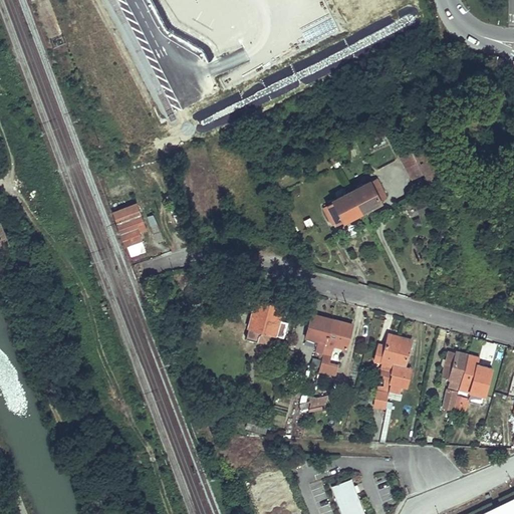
[(423,173),(412,152),(401,158),(412,179),(423,173)]
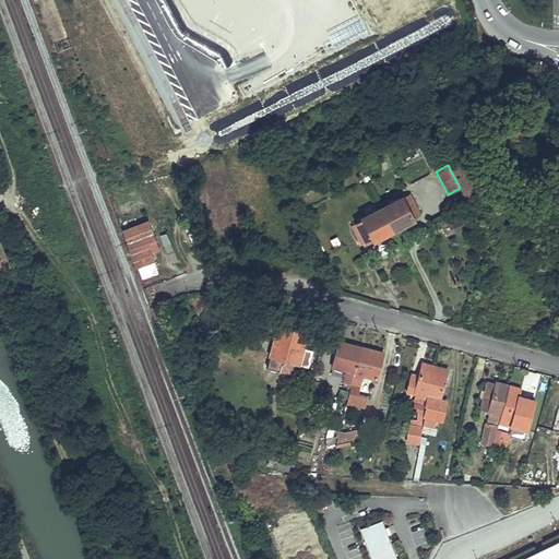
[(402,197),(382,207),(393,230),(414,219),(413,217),(419,214),(409,194),(403,199),(402,197)]
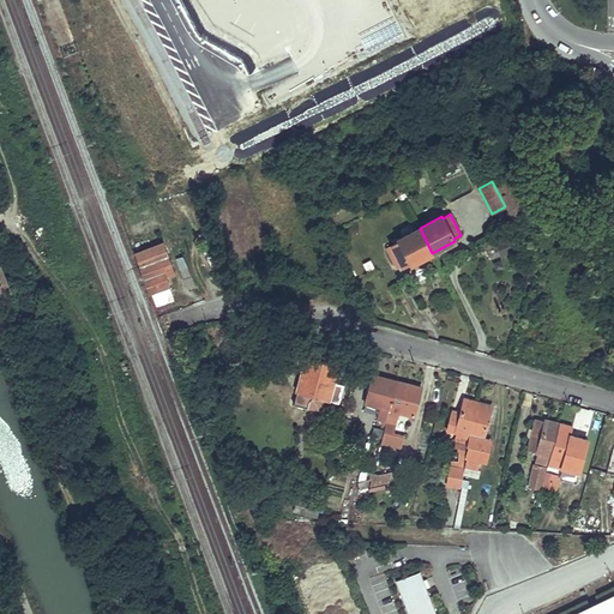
[(432,253),(420,228),(398,239),(398,241),(391,245),(391,246),(386,248),(396,269),(402,265),(402,266),(410,263),(411,264),(432,253)]
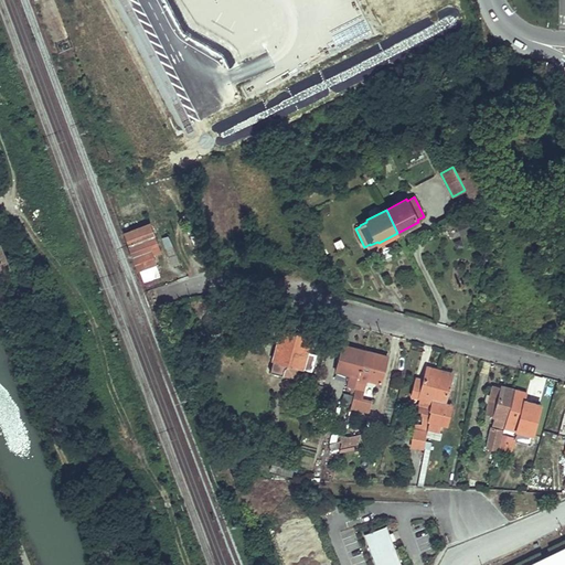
[(130,257),(135,270),(155,263),(151,255),(160,253),(157,244),(151,246),(149,238),(129,245),(134,256),(130,257)]
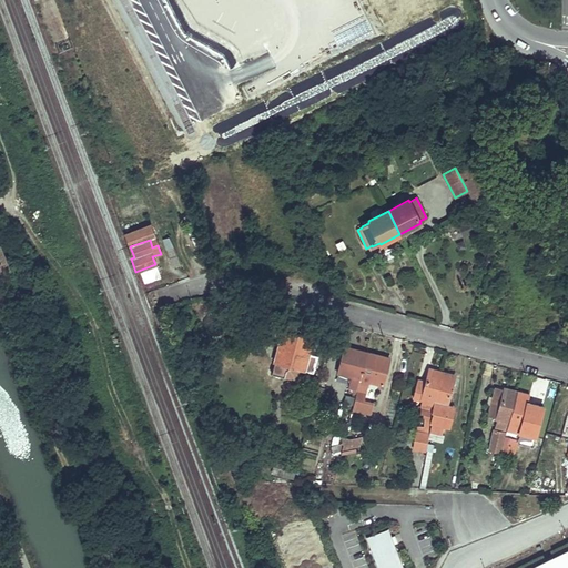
[(0,273),(10,270),(0,244),(0,243),(0,273)]
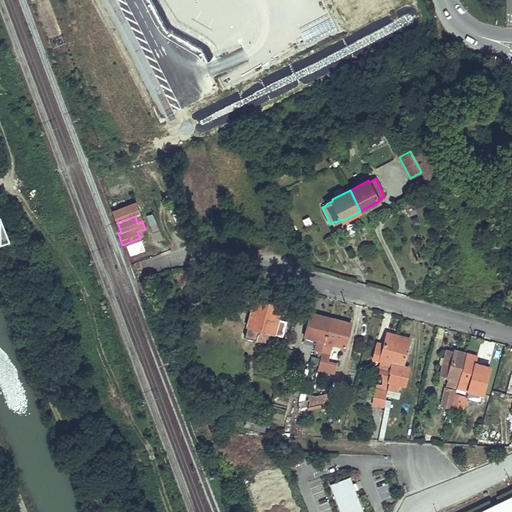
[(244,292),(247,279),(239,277),(235,290),(244,292)]
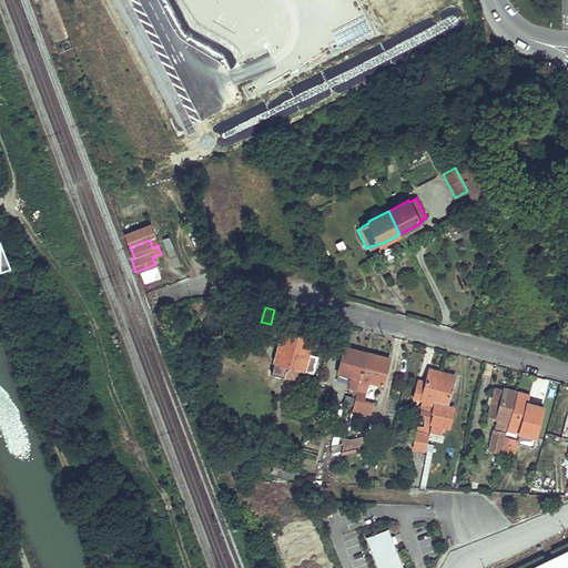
[(284,376),(285,371),(297,374),(300,368),(313,373),(317,356),(307,353),(315,326),(286,318),(271,373),(284,376)]
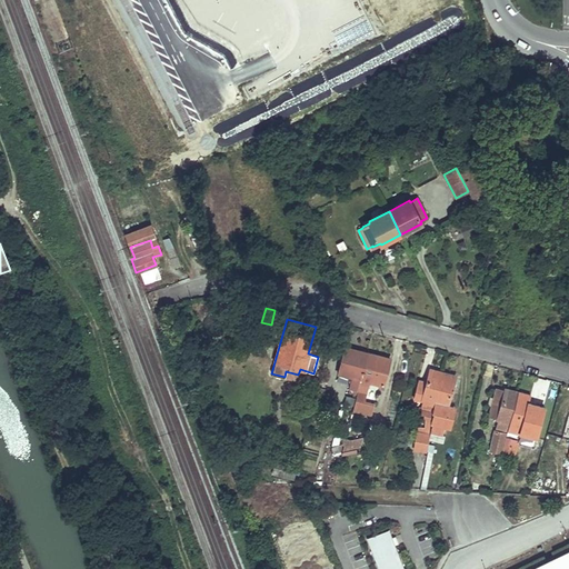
[(358,390),(368,352),(346,347),(338,375),(353,378),(350,388),(358,390)]
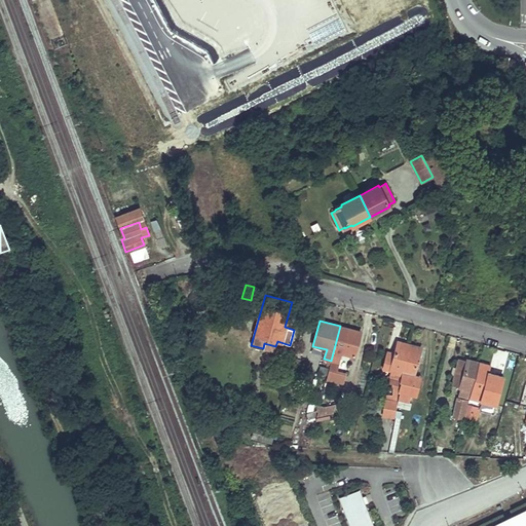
[(361,332),(340,326),(331,361),(326,379),(342,383),(345,374),(336,371),(341,352),(354,355),(361,332)]
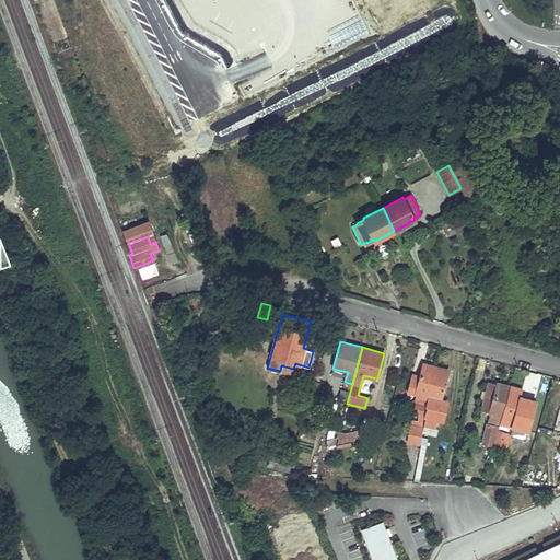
[(424,407),(435,366),(423,363),(419,380),(411,377),(407,391),(416,394),(417,394),(412,410),(423,413),(424,407)]
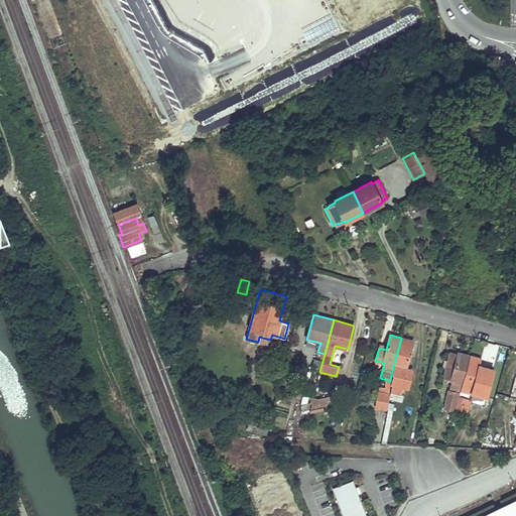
[(259,337),(258,342),(269,345),(270,340),(259,337)]
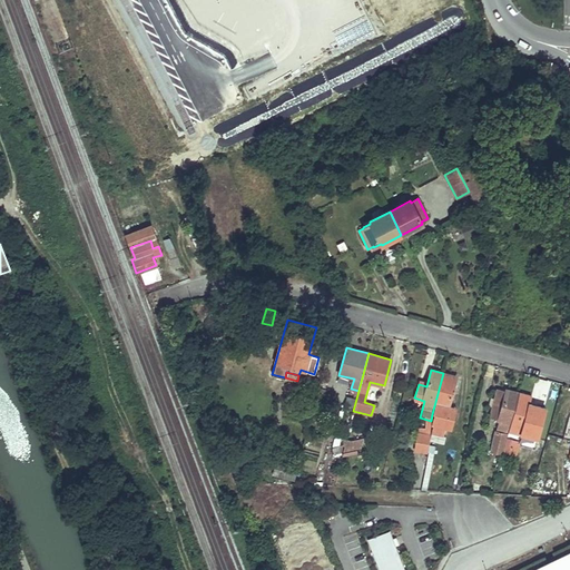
[(457,377),(443,373),(432,414),(434,414),(432,424),(433,425),(445,429),(451,408),(448,406),(457,377)]
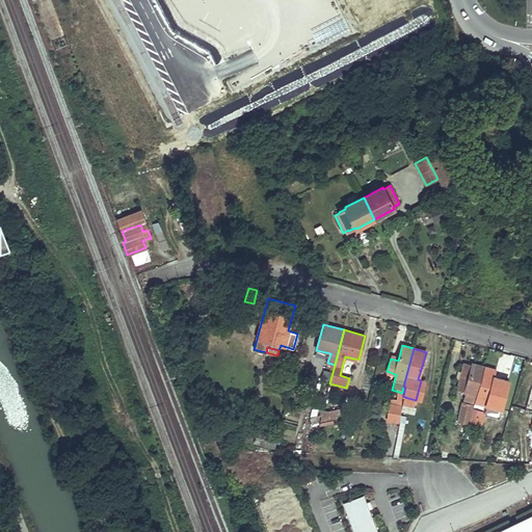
[(463,393),(472,365),(464,363),(456,391),(463,393)]
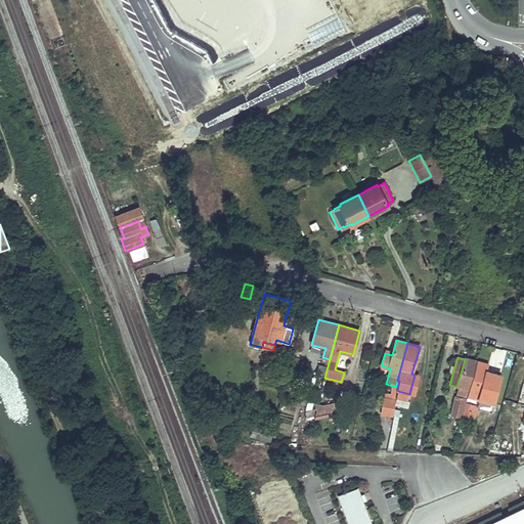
[(465,357),(465,359),(456,387),(459,387),(457,393),(468,396),(477,361),(465,357)]
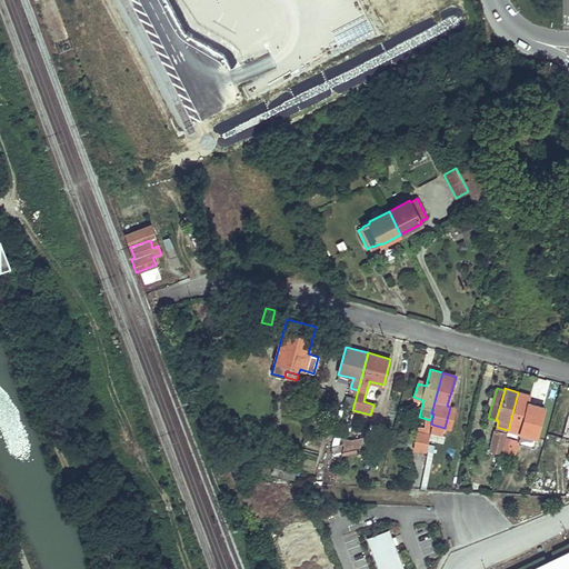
[(518,392),(508,430),(518,433),(520,426),(522,426),(528,408),(531,396),(518,392)]
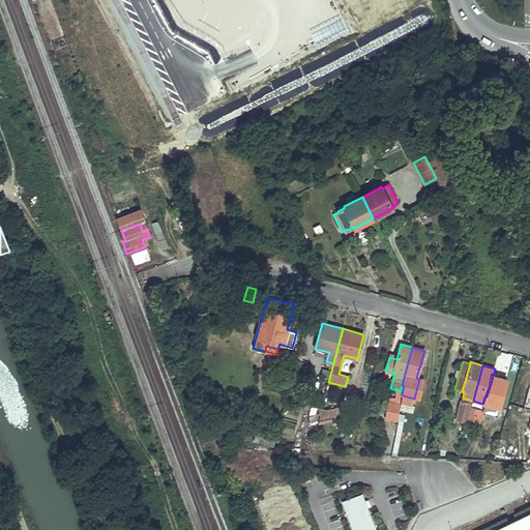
[(419,379),(414,399),(419,400),(425,380),(419,379)]
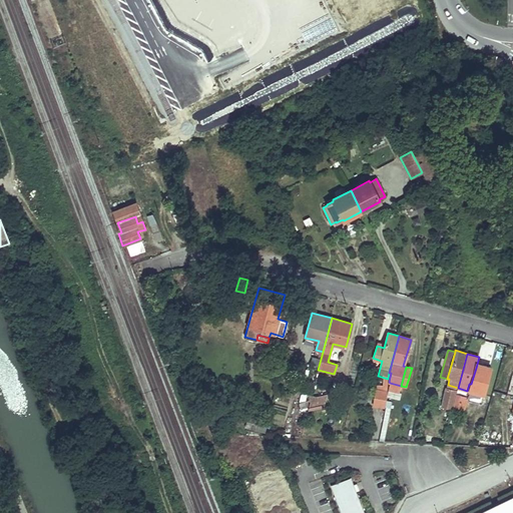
[(483,370),(476,368),(471,384),(478,386),(483,370)]
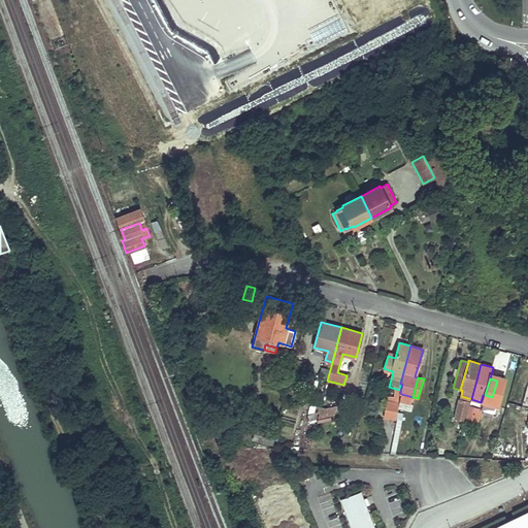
[(413,397),(401,394),(399,401),(410,404),(413,397)]
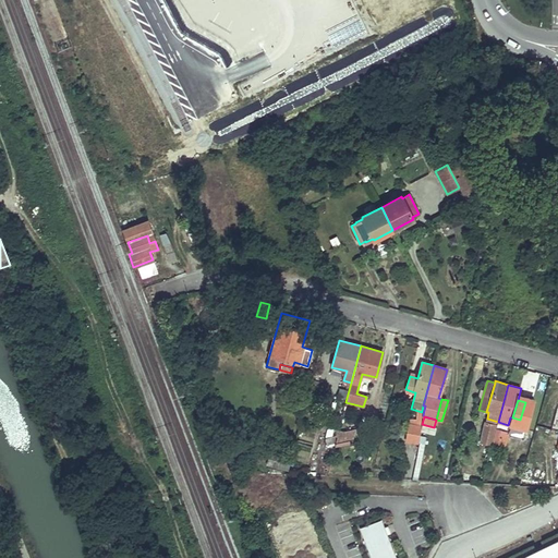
[(490,444),(495,425),(486,423),(481,441),(490,444)]
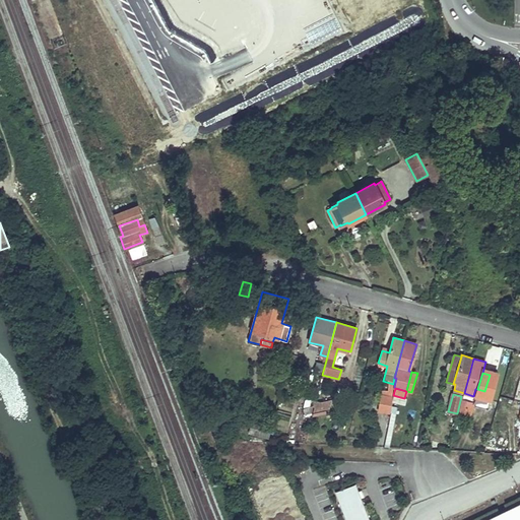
[(404,398),(393,395),(391,402),(405,405),(407,399),(404,398)]
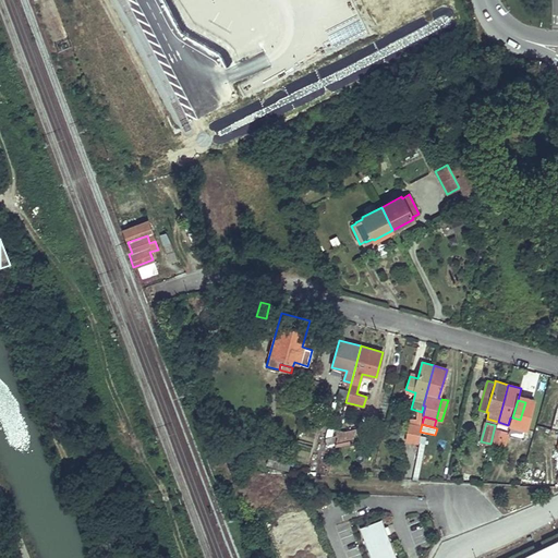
[(420,435),(420,427),(407,426),(407,443),(419,443),(420,435)]
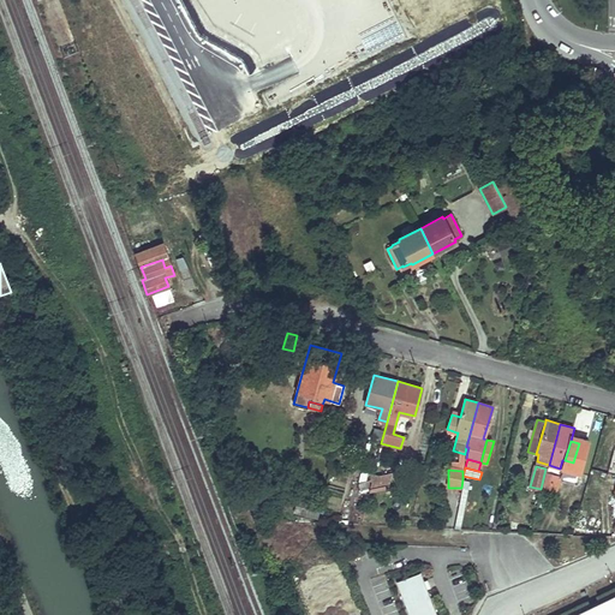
[(559,472),(548,470),(542,490),(553,493),(559,472)]
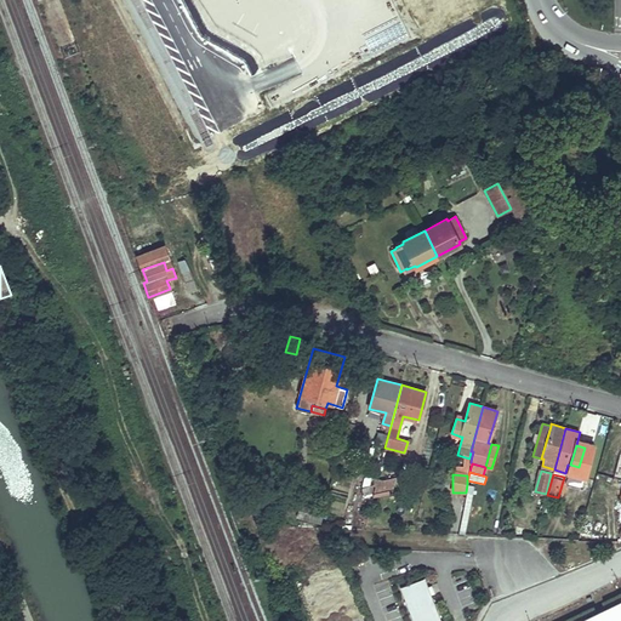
[(382,480),(377,479),(376,484),(374,493),(394,488),(397,478),(382,480)]
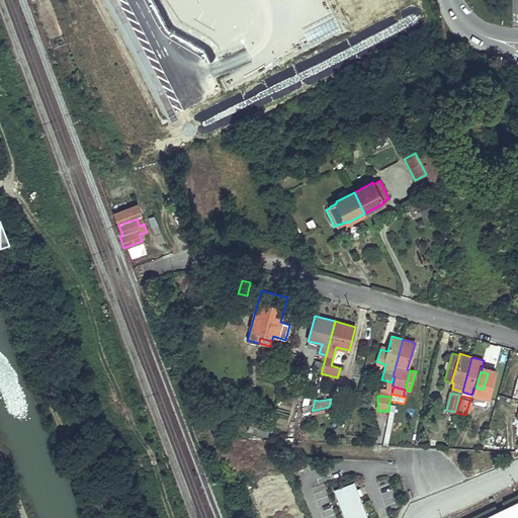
[(364,517),(347,483),(329,492),(341,517),(364,517)]
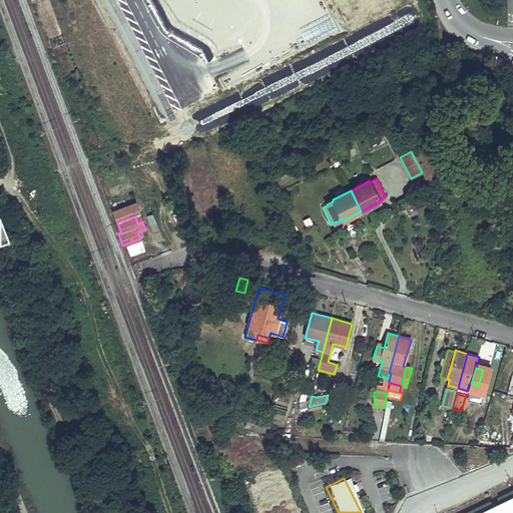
[(512,512),(512,496),(478,512),(512,512)]
